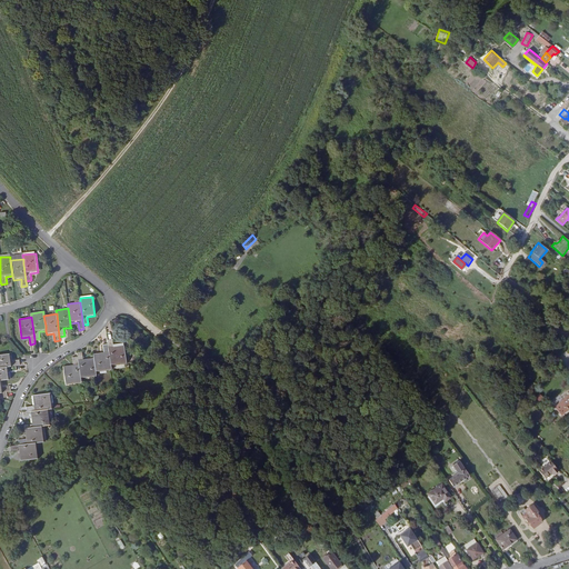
[(127,365),(125,345),(113,347),(112,339),(107,339),(108,343),(111,367),(127,365)]
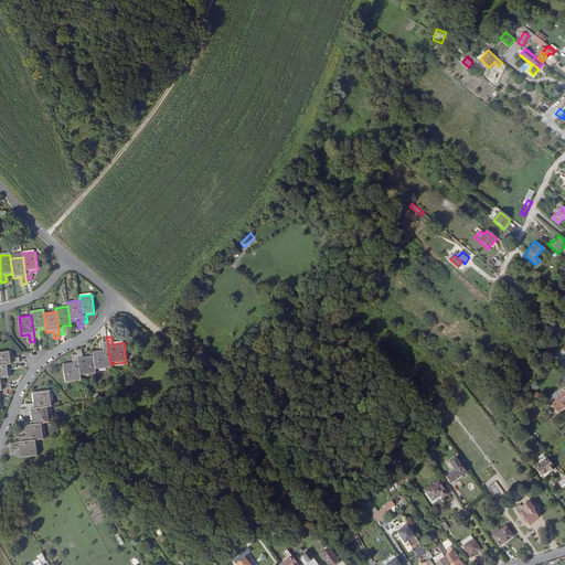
[(110,368),(107,341),(102,342),(103,350),(93,351),(94,355),(95,370),(110,368)]
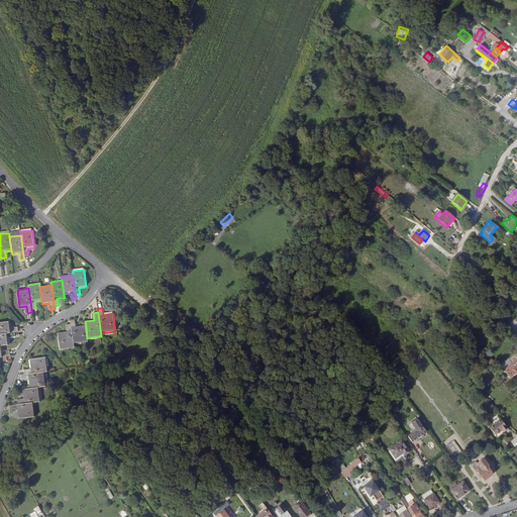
[(87,338),(86,325),(76,326),(75,319),(70,320),(71,323),(74,344),(88,342),(87,338)]
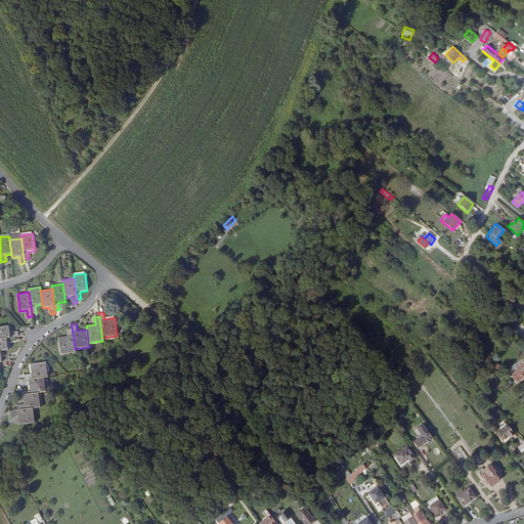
[(18,336),(17,331),(11,332),(10,325),(0,326),(0,338),(14,337),(18,336)]
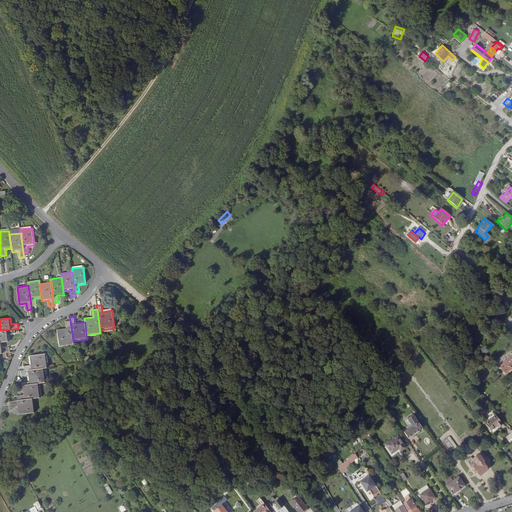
[(70,320),(65,321),(66,328),(57,329),(59,346),(73,345),(70,320)]
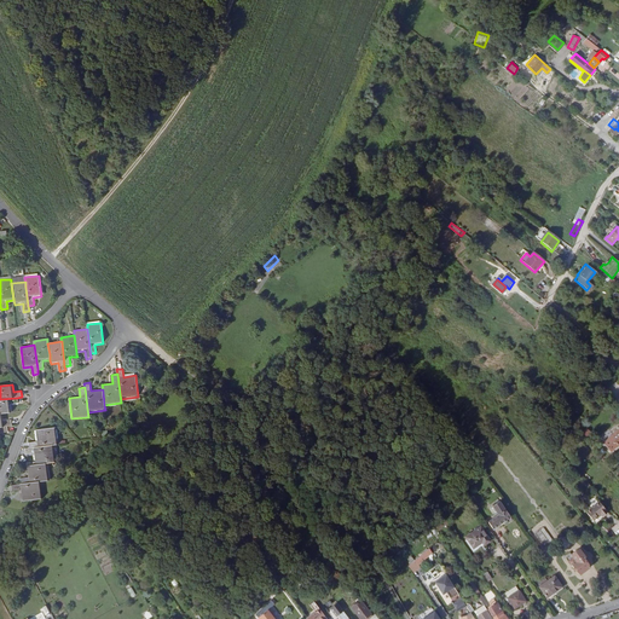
[(11,412),(11,404),(18,403),(17,398),(0,399),(0,414),(3,414),(11,412)]
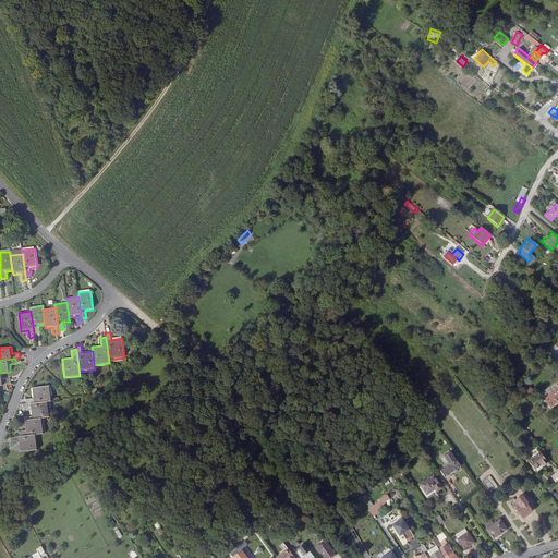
[(0,385),(8,384),(11,384),(10,378),(3,379),(2,373),(0,373),(0,385)]
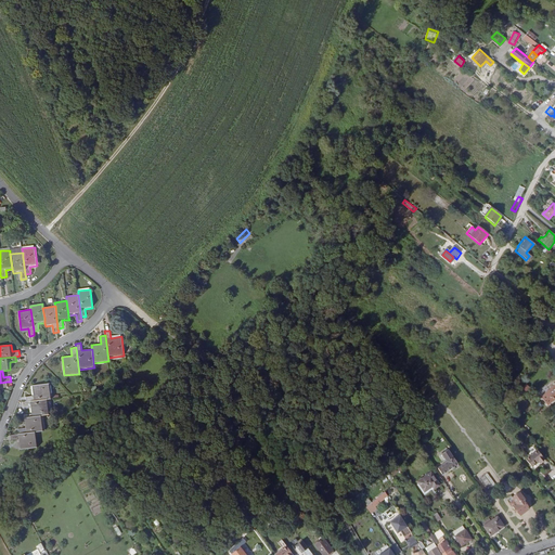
[(52,398),(50,383),(31,385),(34,396),(26,397),(26,401),(49,398),(52,398)]
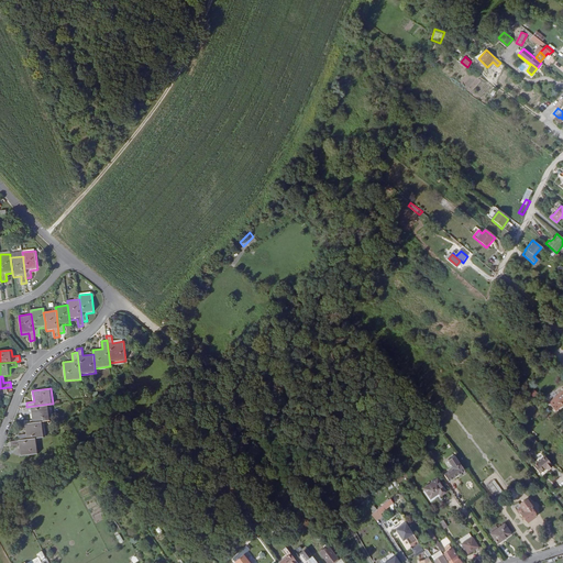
[(562,404),(562,388),(553,397),(549,401),(555,410),(561,406),(562,404)]
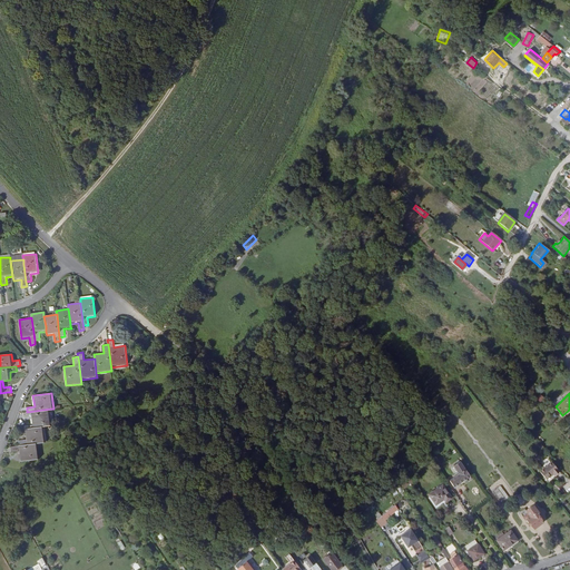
[(52,425),(50,409),(27,412),(23,413),(23,419),(31,418),(33,428),(43,425),(47,425),(52,425)]
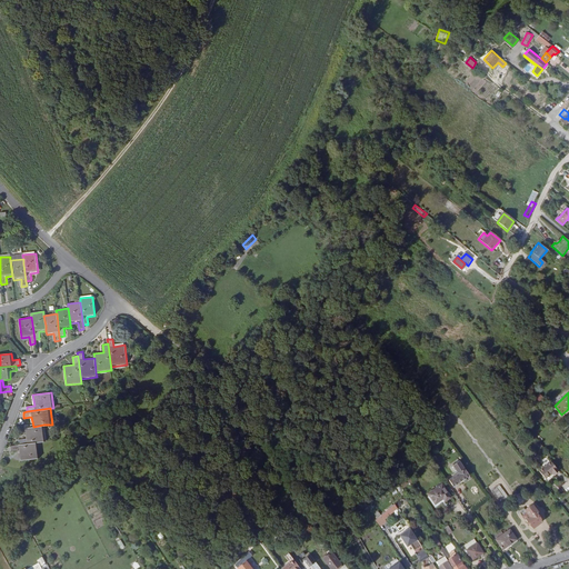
[(46,441),(43,425),(33,427),(25,428),(27,438),(18,439),(19,445),(37,442),(46,441)]
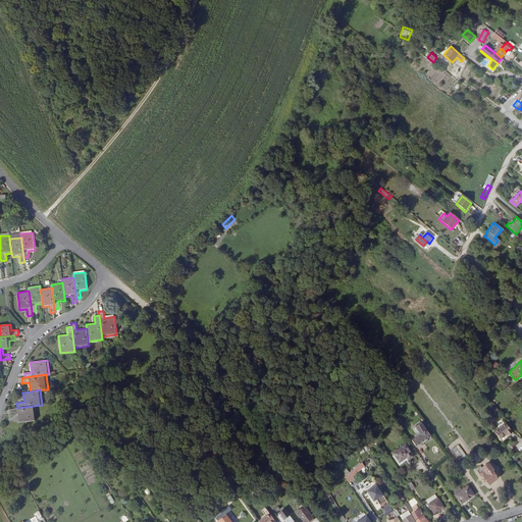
[(9,409),(10,414),(19,413),(20,422),(37,420),(34,406),(9,409)]
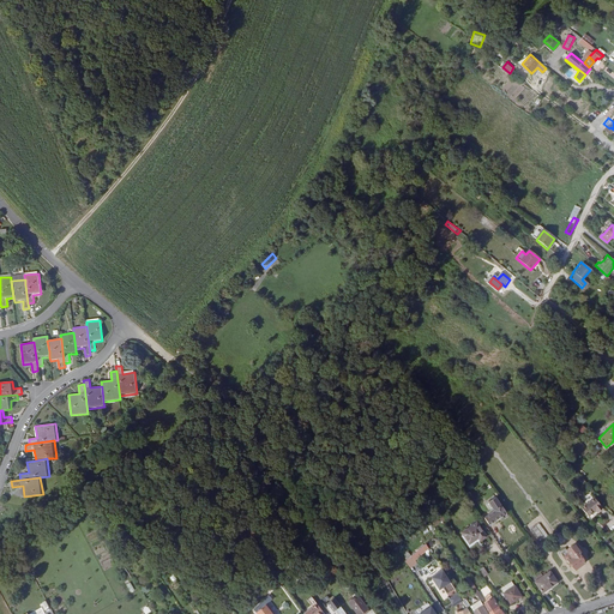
[(487,523),(489,522),(505,512),(494,495),(487,500),(493,510),(482,516),(487,523)]
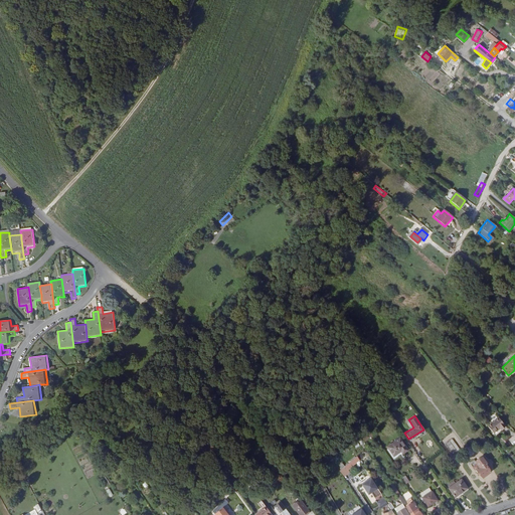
[(497,415),(487,423),(493,431),(499,425),(500,427),(505,424),(497,415)]
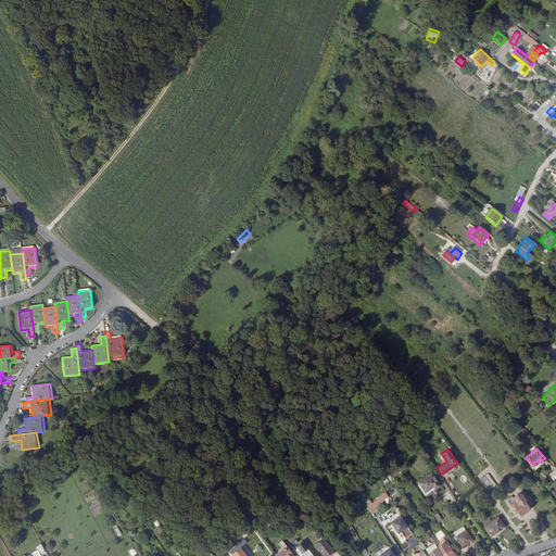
[(440,485),(430,471),(417,481),(418,483),(424,492),(432,487),(433,490),(440,485)]
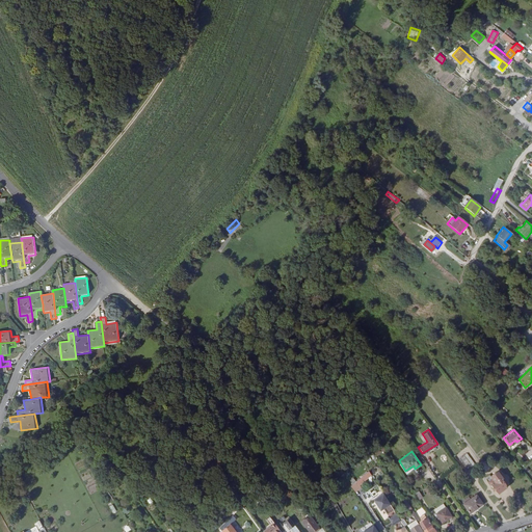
[(463,454),(471,466),(475,462),(473,459),(472,460),(467,452),(463,454)]
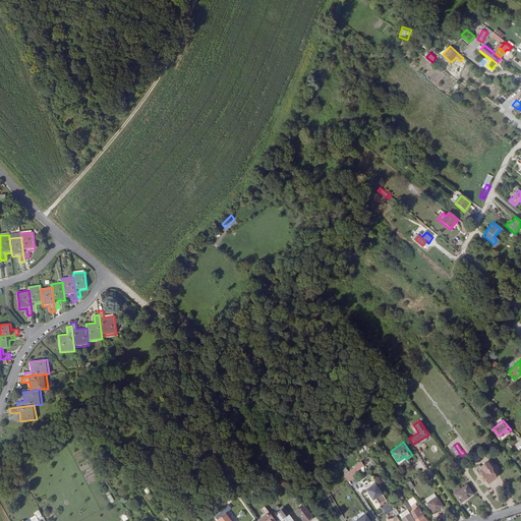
[(454,445),(453,446),(450,448),(457,458),(461,456),(454,445)]
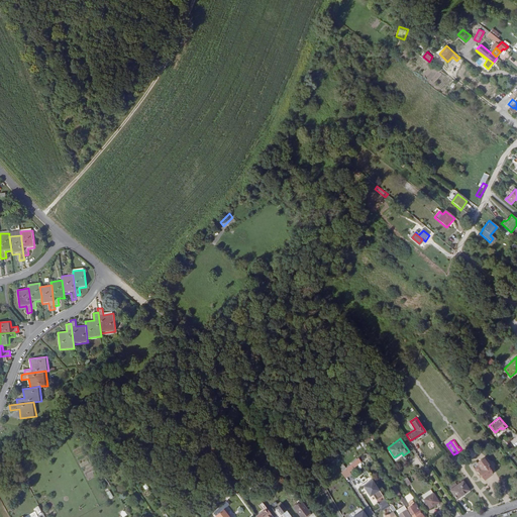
[(394,457),(389,449),(388,450),(394,460),(403,455),(402,452),(394,457)]
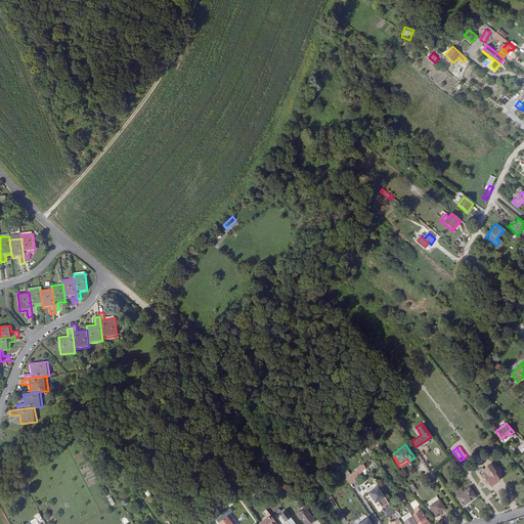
[(362,464),(346,478),(349,483),(354,479),(353,477),(364,467),(362,464)]
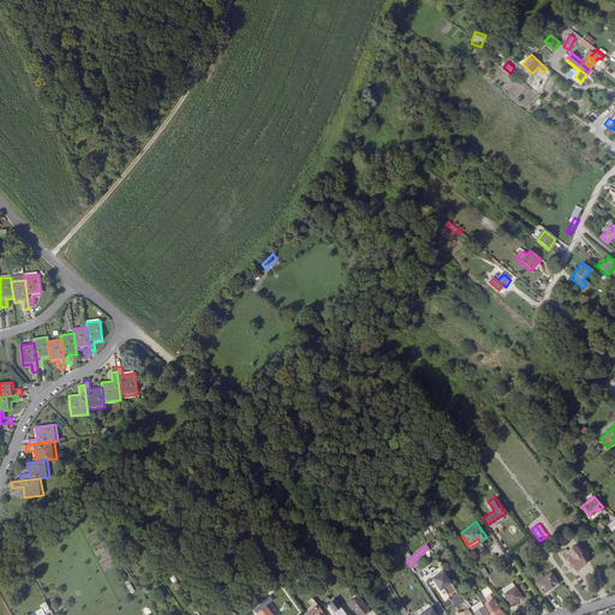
[(574,544),(566,550),(568,553),(563,556),(566,560),(567,559),(575,568),(585,562),(578,553),(579,551),(574,544)]
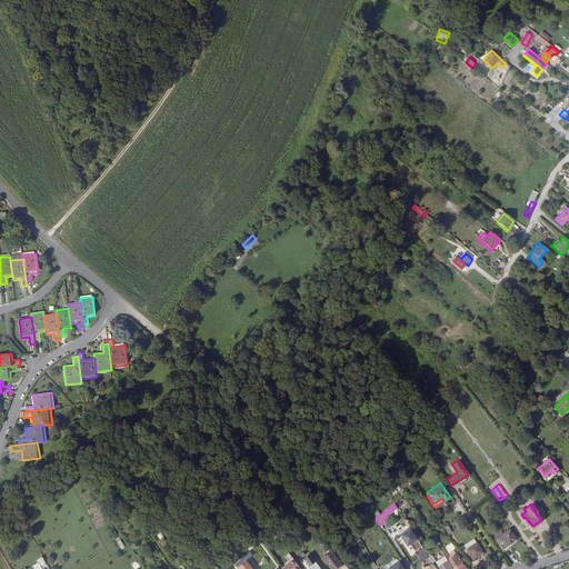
[(412,528),(400,535),(409,551),(422,545),(412,528)]
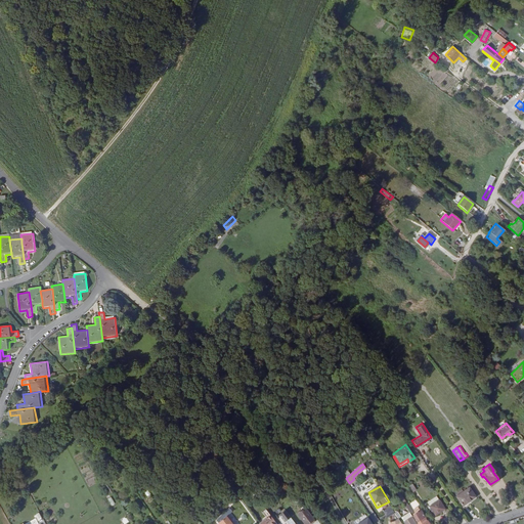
[(456,496),(462,505),(467,500),(470,505),(477,499),(469,487),(456,496)]
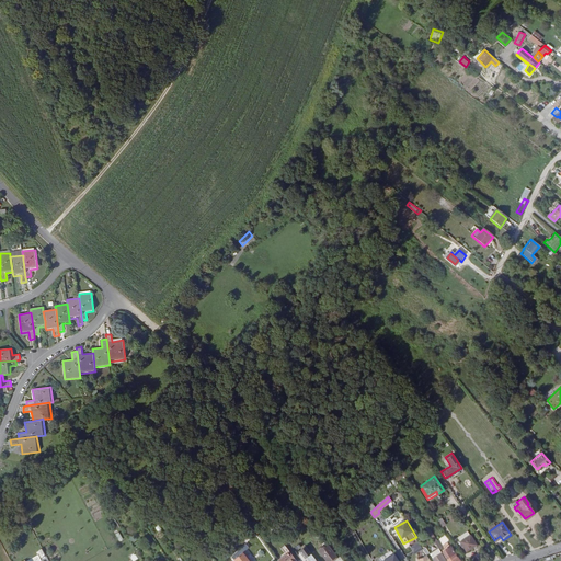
[(469,535),(459,541),(466,551),(476,545),(469,535)]
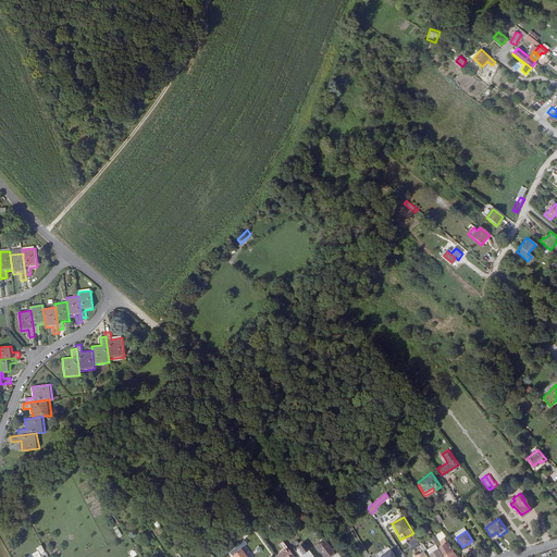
[(408,543),(412,549),(420,545),(416,537),(408,543)]
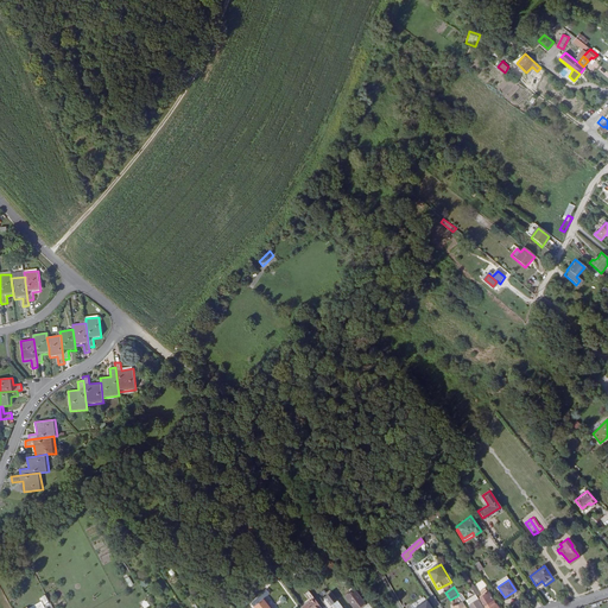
[(344,596),(353,607),(358,607),(365,603),(354,589),(344,596)]
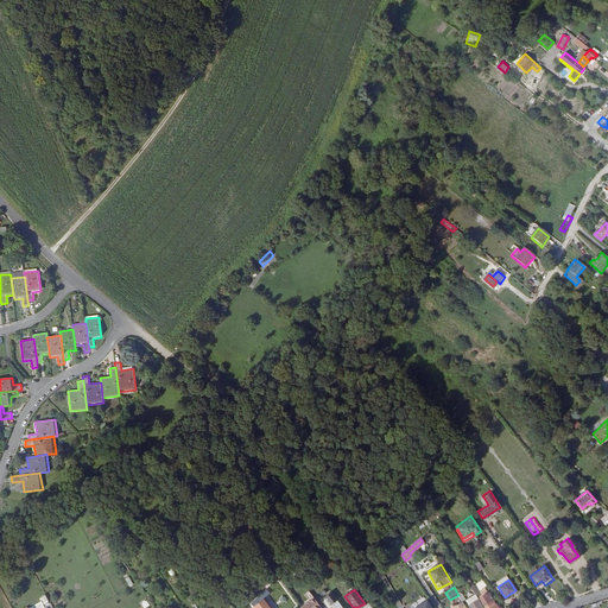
[(342,607),(330,591),(324,597),(330,606),(333,603),(335,607),(342,607)]
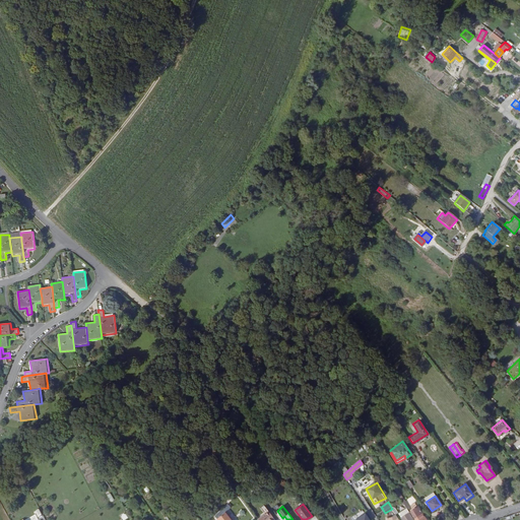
[(231,519),(221,509),(214,516),(217,519),(231,519)]
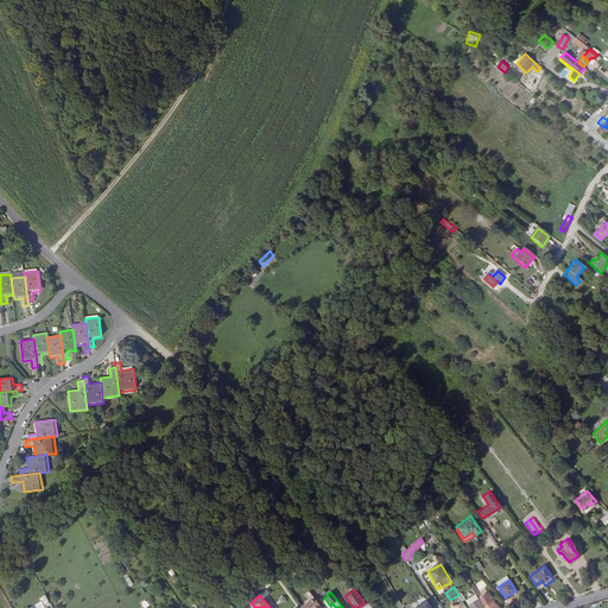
[(321,607),(314,597),(310,601),(301,607),(321,607)]
